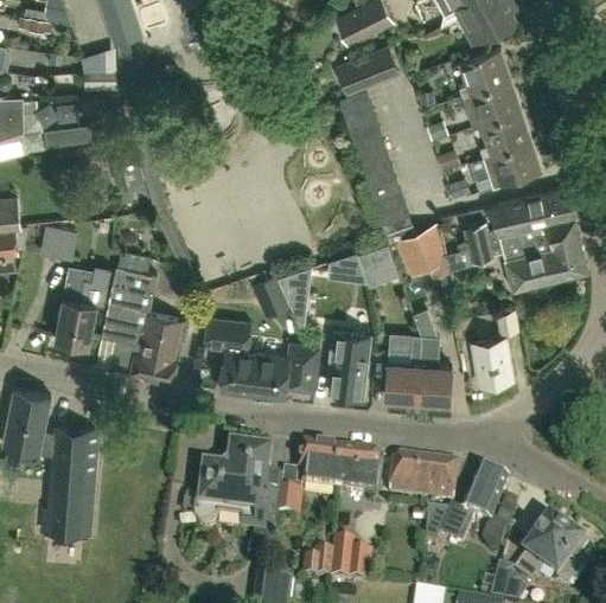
[(23,17),(45,21),(72,26),(63,0),(36,0),(36,1),(46,2),(44,11),(25,8),(23,17)]
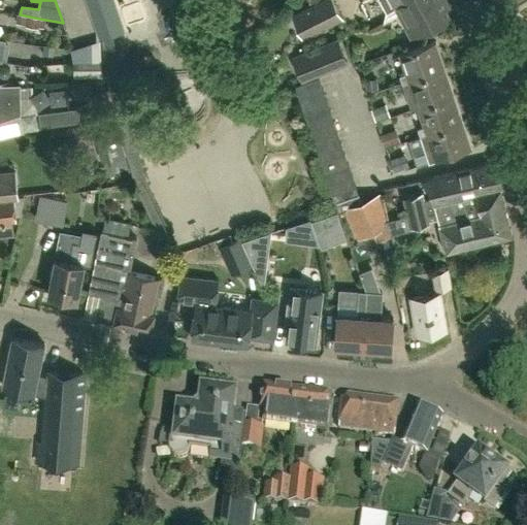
[(92,19),(117,10),(112,0),(106,0),(88,6),(92,19)]
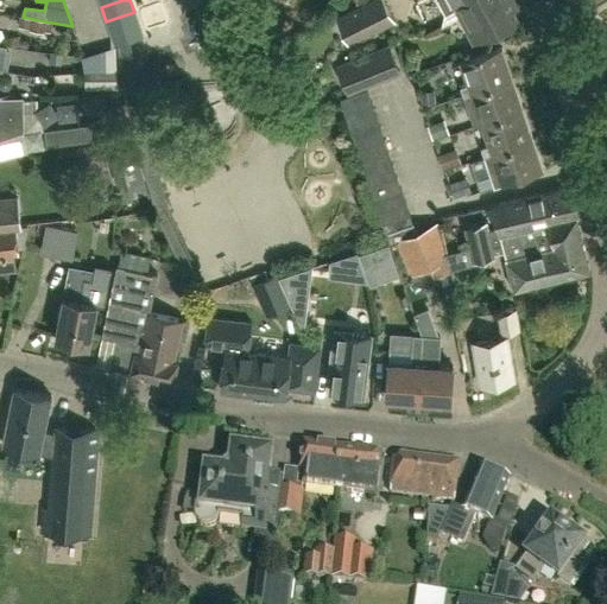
[(349,49),(396,24),(383,0),(374,0),(334,20),(349,49)]
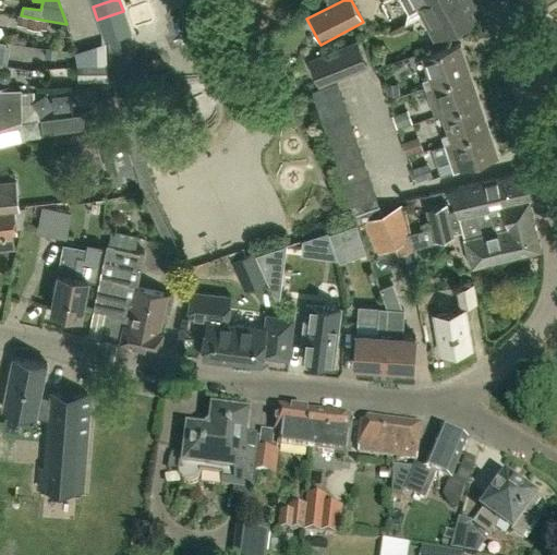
[(399,0),(407,14),(416,9),(422,19),(435,11),(433,7),(436,4),(434,0),(399,0)]
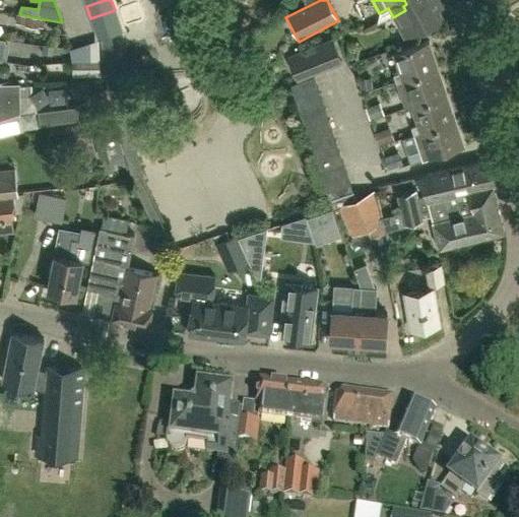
[(438,0),(404,0),(406,4),(403,6),(405,10),(393,17),(404,39),(423,28),(427,29),(436,25),(438,21),(447,16),(438,0)]
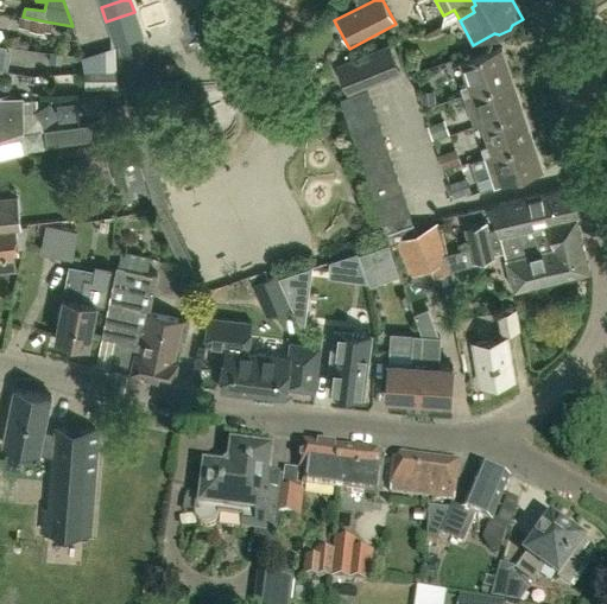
[(109,35),(138,25),(134,12),(106,21),(109,35)]
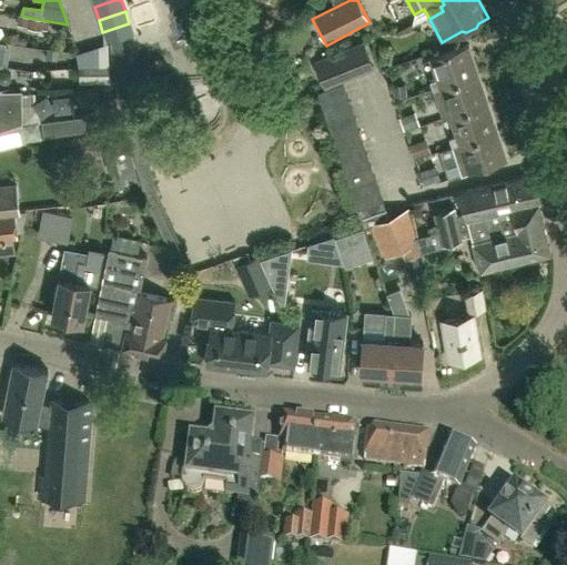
[(40,32),(42,20),(21,16),(18,16),(16,26),(26,28),(26,29),(40,32)]
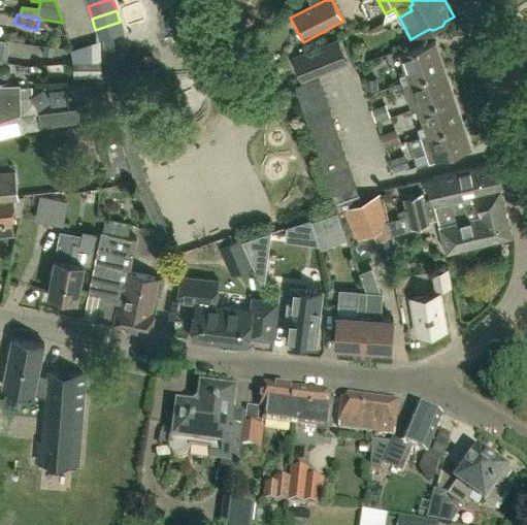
[(120,22),(95,30),(98,41),(124,33),(120,22)]
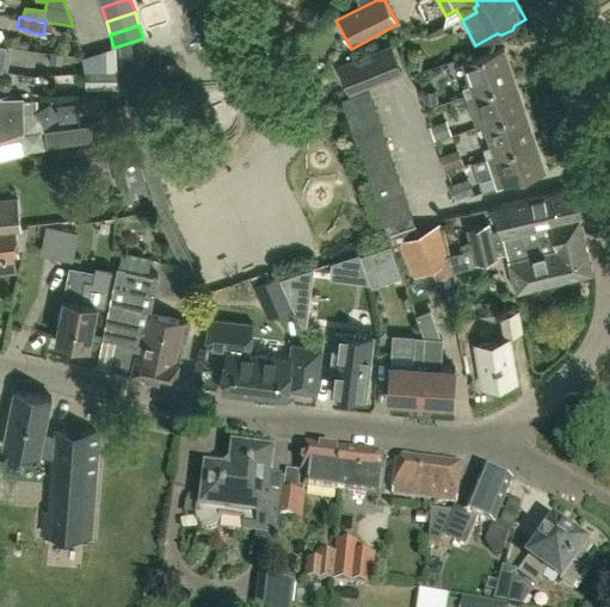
[(349,95),(401,74),(390,45),(337,66),(349,95)]
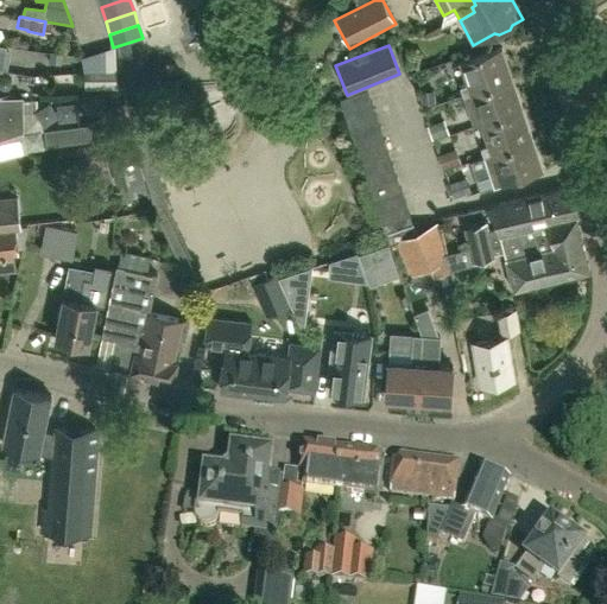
[(501,50),(460,64),(468,87),(460,89),(462,99),(470,96),(470,95),(512,81),(501,50)]
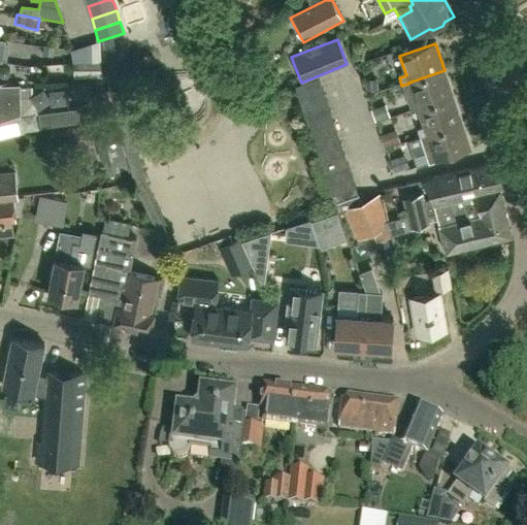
[(42,48),(42,58),(53,59),(54,51),(42,48)]
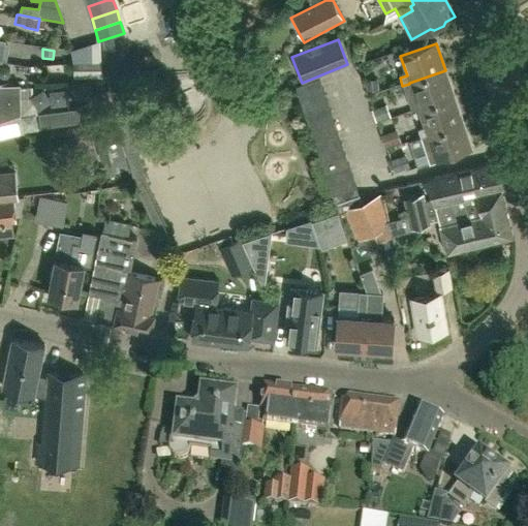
[(101,65),(88,66),(88,80),(101,79),(101,65)]
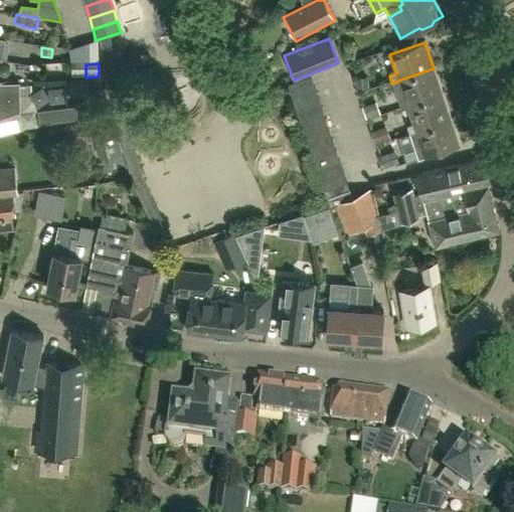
[(86,77),(86,64),(70,64),(71,77),(86,77)]
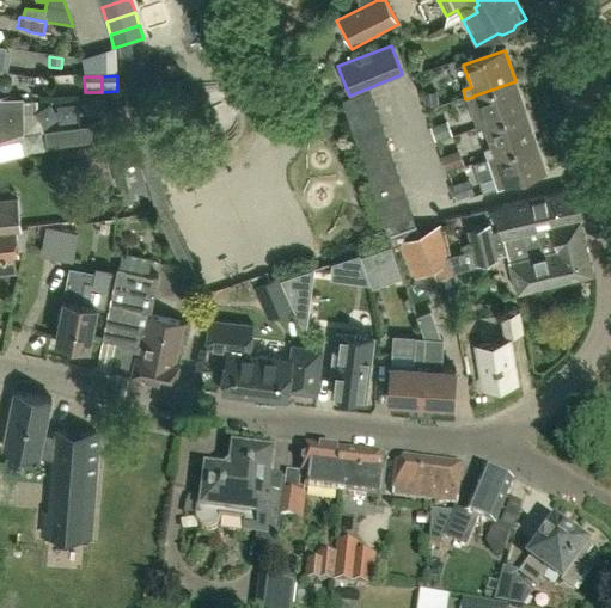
[(484,127),(526,112),(515,81),(474,96),(474,97),(481,118),(474,121),(477,130),(484,128),(484,127)]
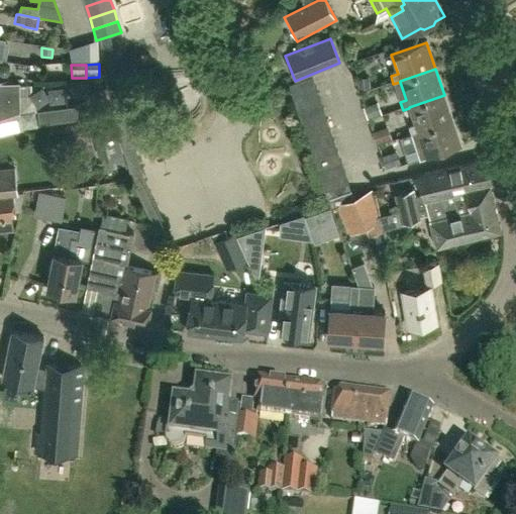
[(293,98),(316,90),(312,80),(289,87),(293,98)]
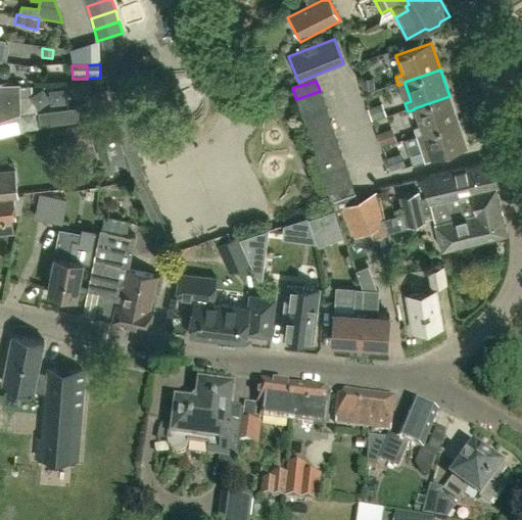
[(19,88),(19,86),(0,86),(0,122),(20,114),(20,100),(32,100),(31,88),(19,88)]
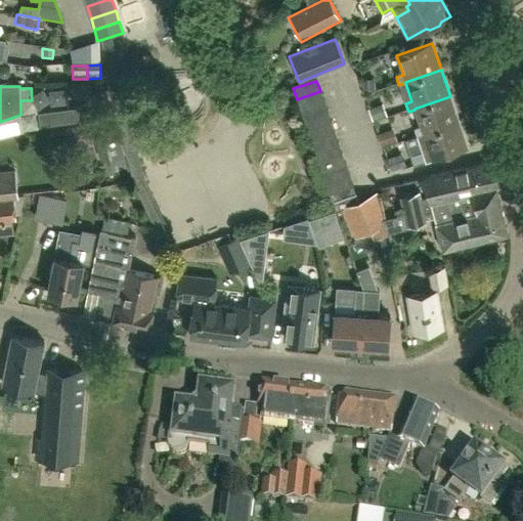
[(300,110),(323,101),(320,91),(297,99),(300,110)]
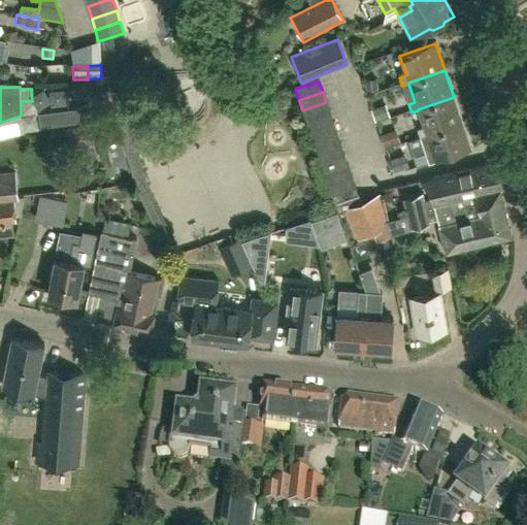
[(426,135),(462,123),(454,97),(418,109),(418,110),(424,128),(417,130),(420,139),(426,136),(426,135)]
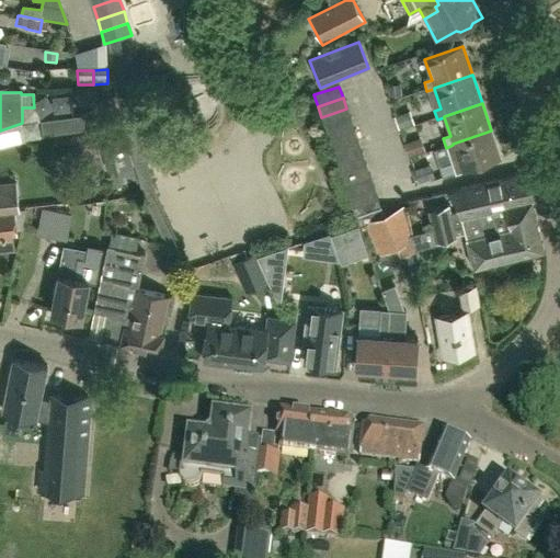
[(324,128),(350,120),(346,109),(321,117),(324,128)]
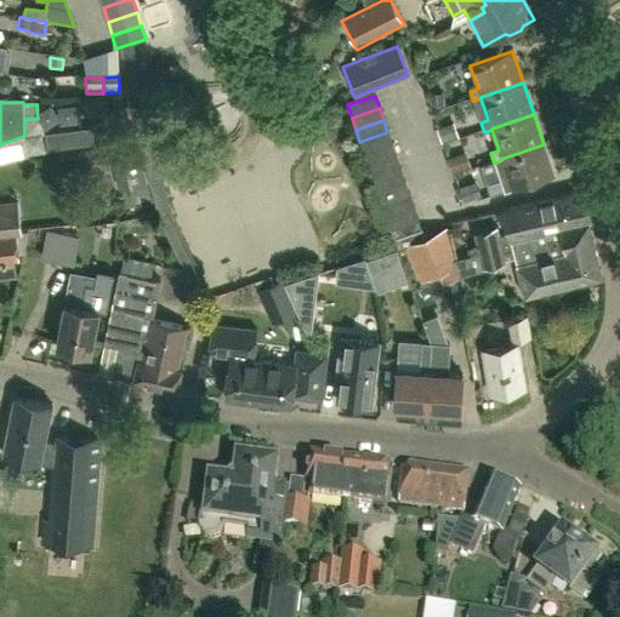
[(47,152),(100,144),(97,129),(45,135),(47,152)]
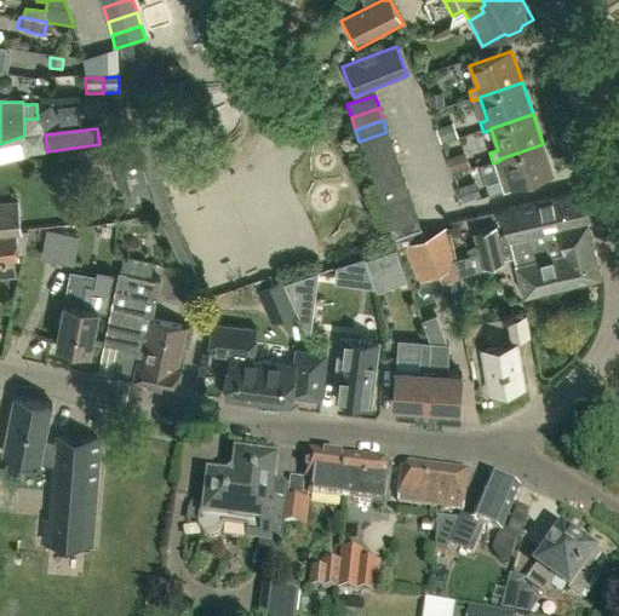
[(364,155),(391,145),(387,132),(359,142),(364,155)]
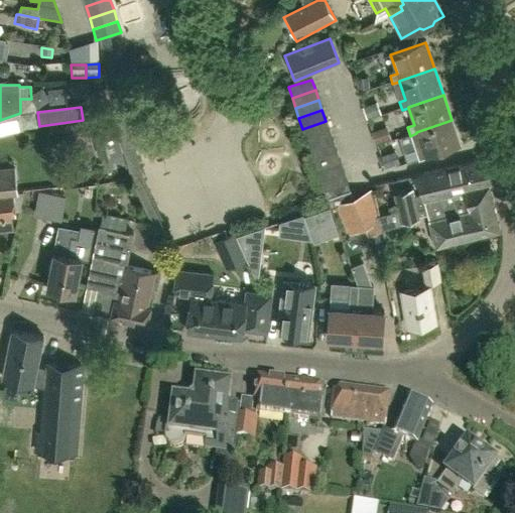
[(417,134),(410,136),(419,161),(461,147),(452,120),(416,132),(417,134)]
